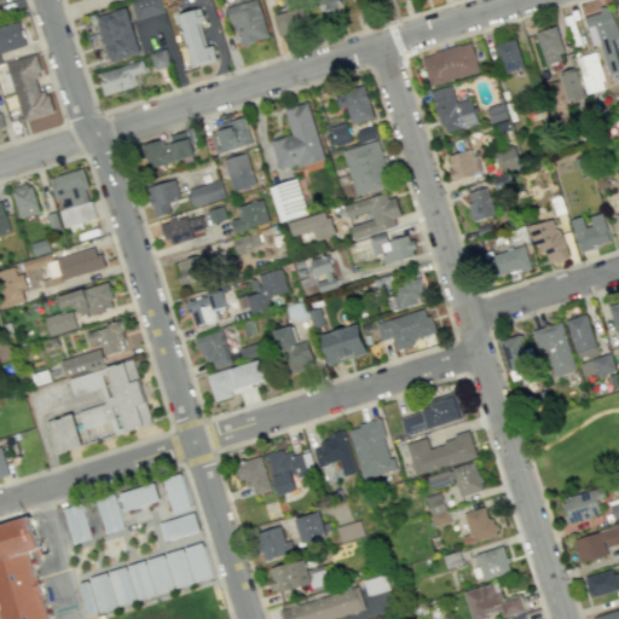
[(165,11),(160,0),(136,0),(131,3),(137,21),(165,11)]
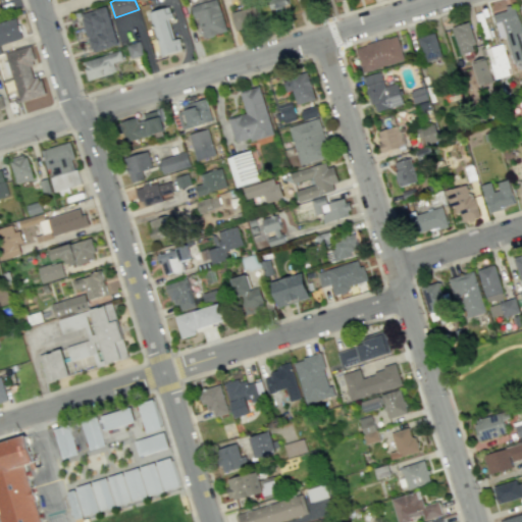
[(202,39),(227,31),(217,0),(210,0),(192,6),(202,39)]
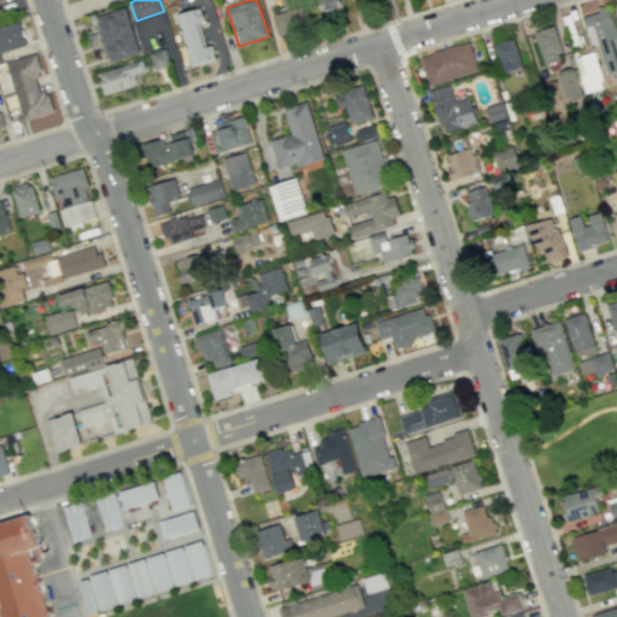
[(319,0),(321,16),(342,13),(340,0),(319,0)]
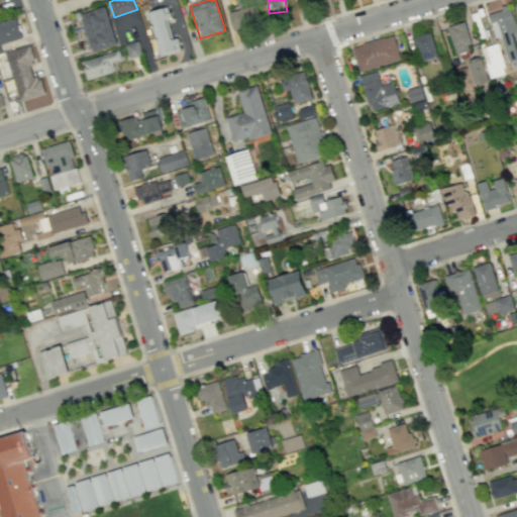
[(81,12),(89,52),(116,45),(108,6),(81,12)]
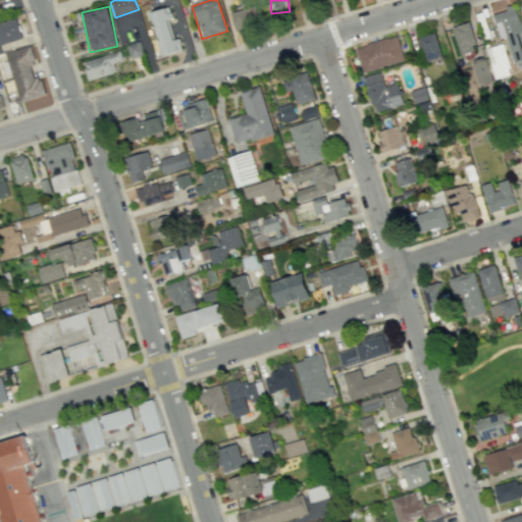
[(235,29),(259,23),(255,6),(230,11),(235,29)]
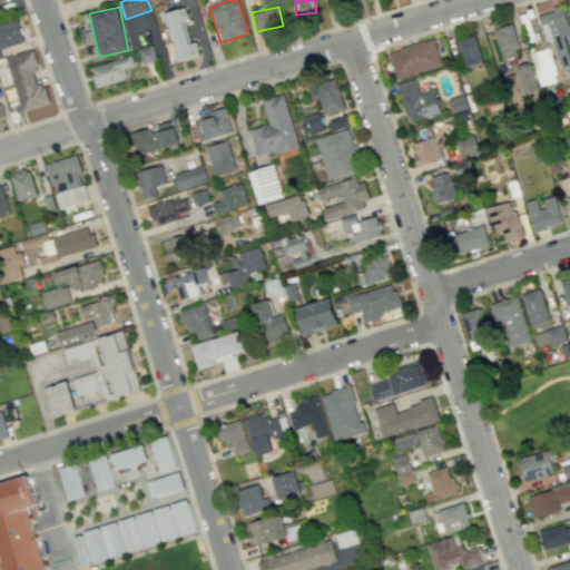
[(569,33),(562,7),(537,15),(544,41),(551,39),(561,74),(569,71),(569,33)]
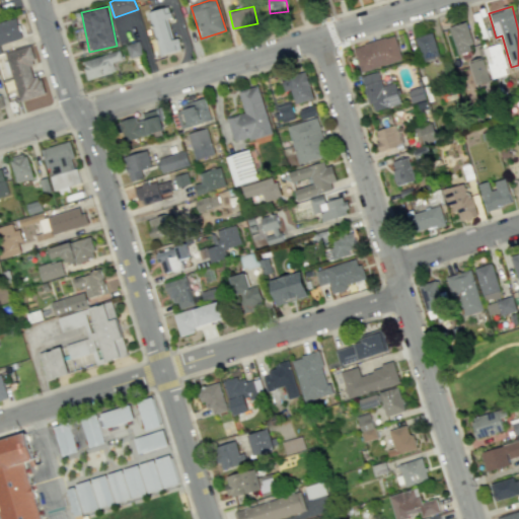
[(149,11),(160,55),(181,50),(178,38),(173,39),(167,18),(171,17),(168,7),(149,11)]
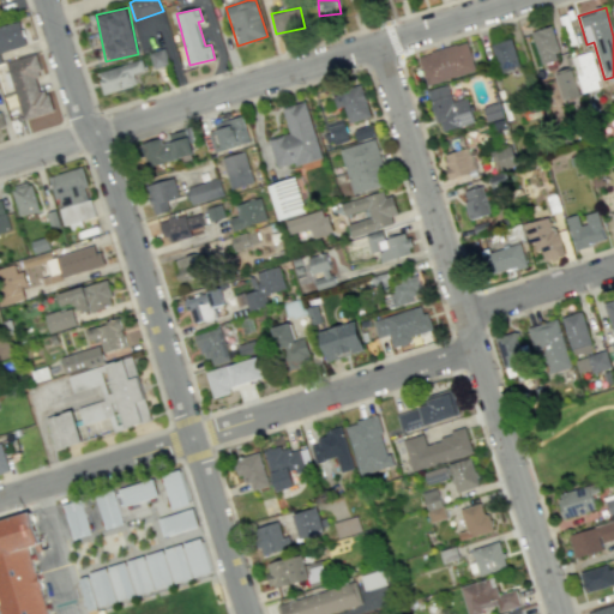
[(0,55),(0,52),(26,44),(19,20),(0,25),(0,61),(1,62),(0,55)]
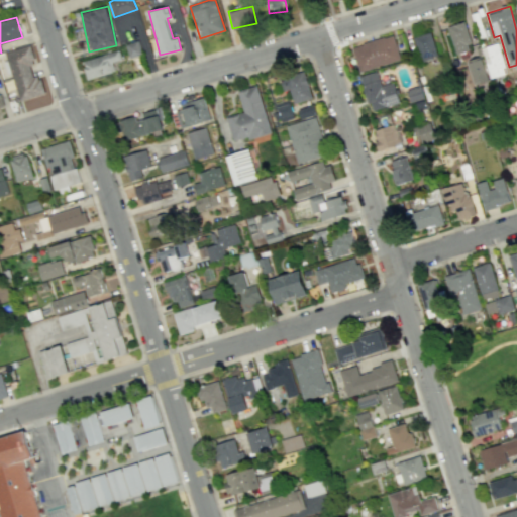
[(463,21),(446,26),(455,55),(473,49),(463,21)]
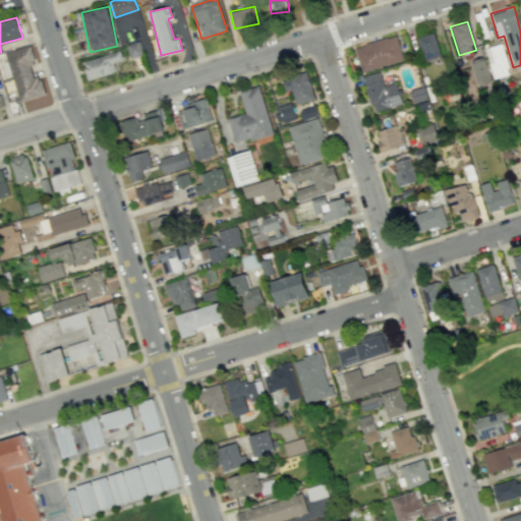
[(417,38),(424,61),(441,57),(433,33),(417,38)]
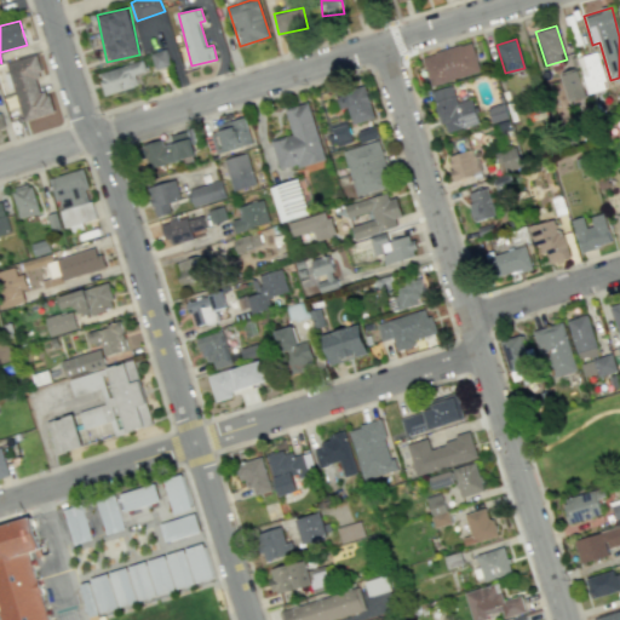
[(480,73),(471,42),(422,55),(429,85),(480,73)]
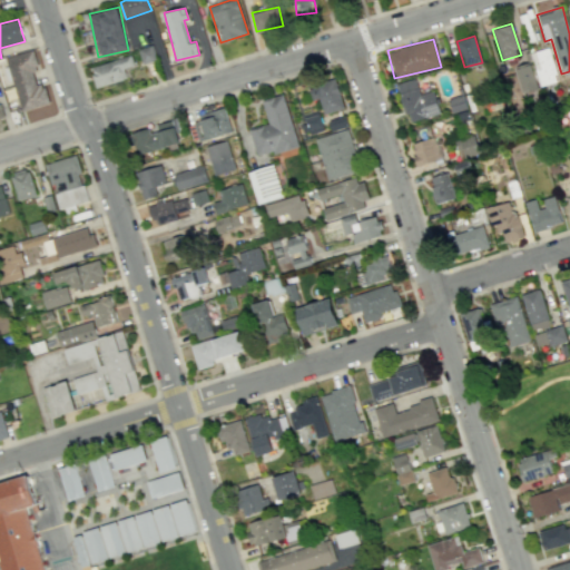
[(143,64),(156,59),(151,46),(138,49),(143,64)]
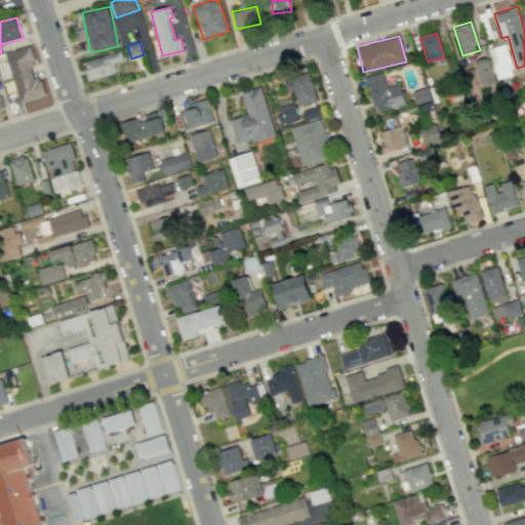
[(488,48),(497,79),(514,74),(505,44),(488,48)]
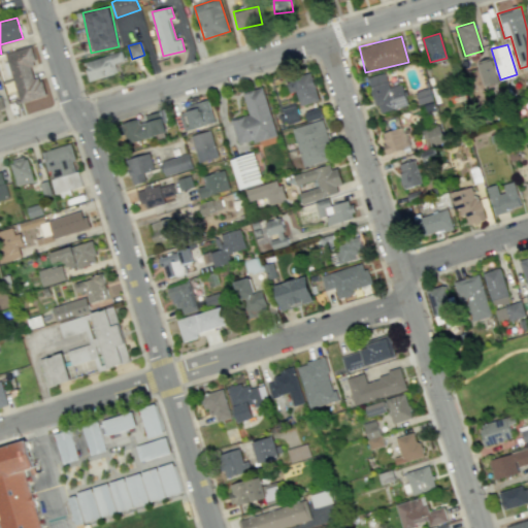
[(45,96),(40,77),(33,79),(30,65),(35,63),(31,46),(5,53),(19,103),(45,96)]
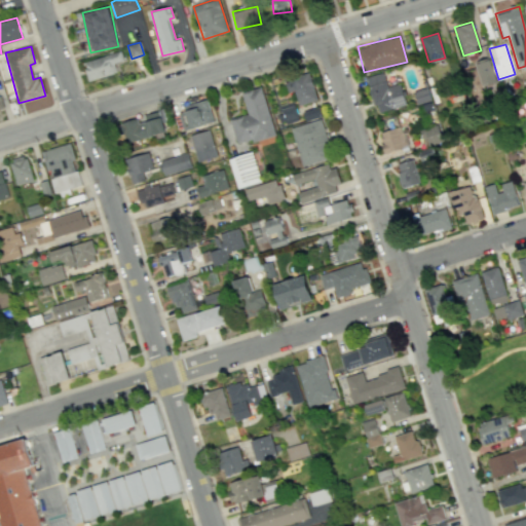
[(83,62),(89,81),(117,72),(115,64),(124,61),(121,50),(83,62)]
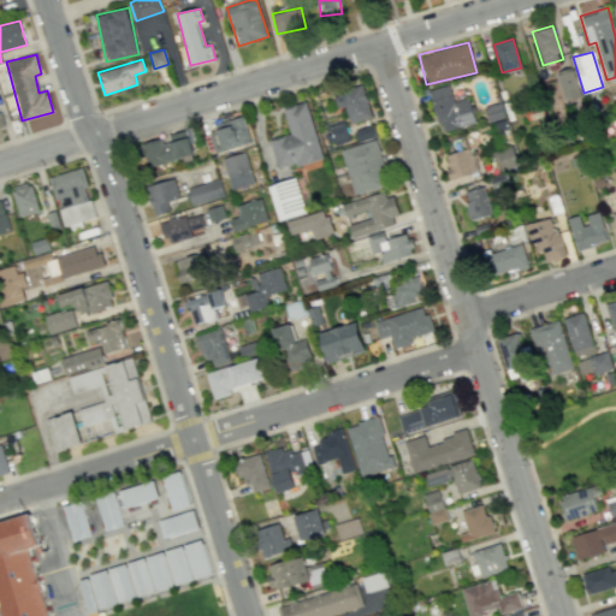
[(581,96),(573,67),(557,71),(566,101),(581,96)]
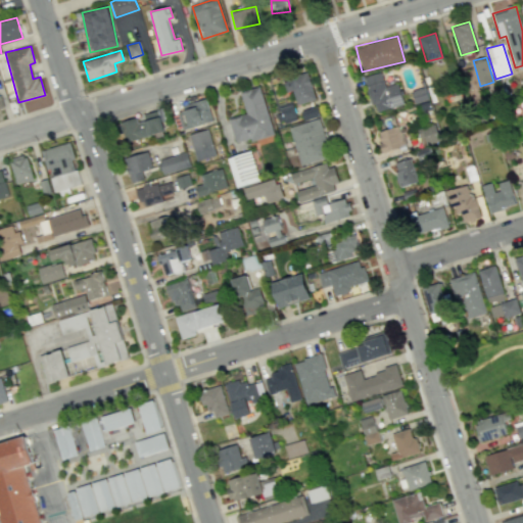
[(374,112),(405,104),(398,83),(385,87),(381,72),(364,77),(374,112)]
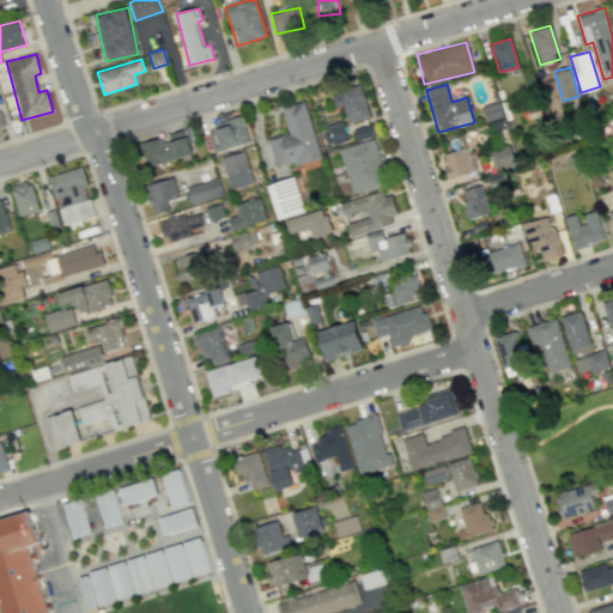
[(344,105),(349,122),(370,116),(362,85),(332,93),(335,108),(344,105)]
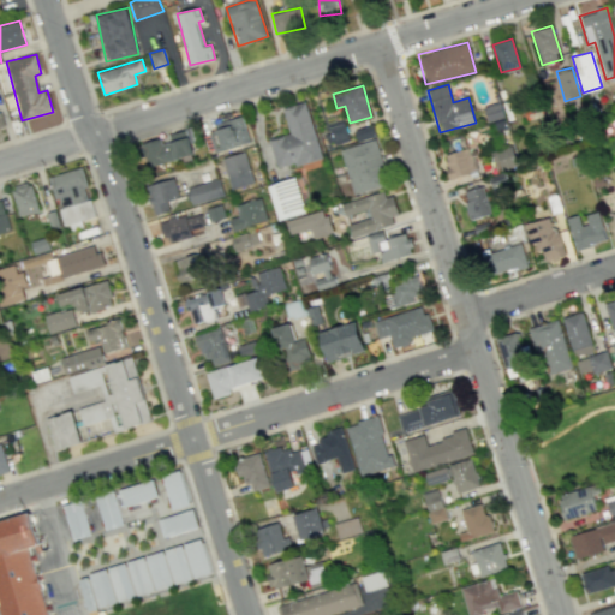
[(323,157),(305,101),(282,108),(290,133),(269,139),(278,168),(296,162),(296,166),(323,157)]
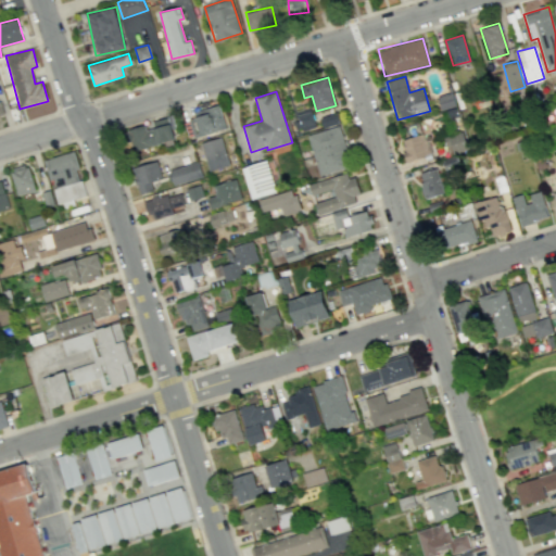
[(438,96),(441,111),(456,106),(452,91),(438,96)]
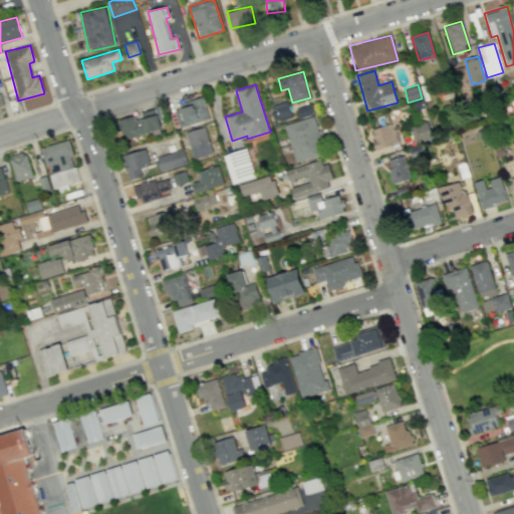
[(180,126),(209,118),(203,96),(179,103),(181,110),(176,112),(180,126)]
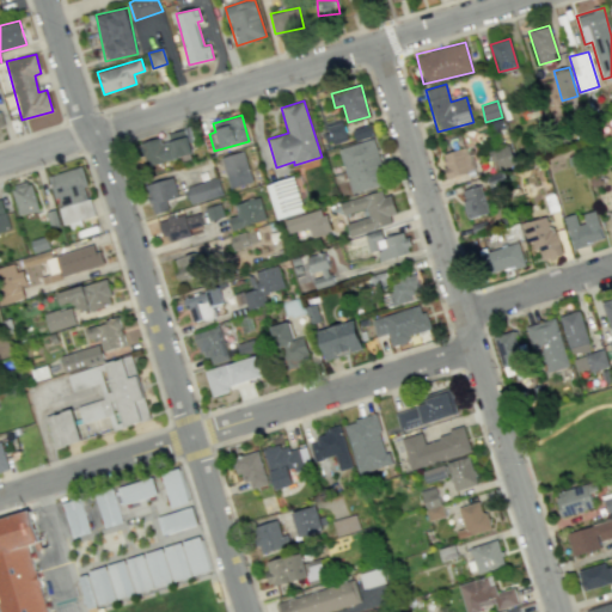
[(328,144),(347,140),(343,122),(324,126),(328,144)]
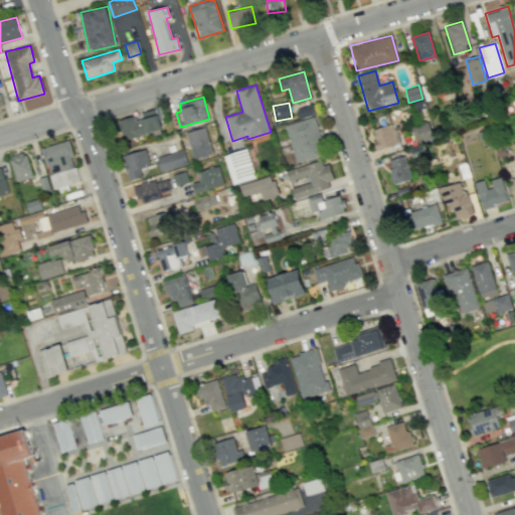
[(300,121),(286,124),(294,162),(324,156),(313,105),(298,108),(300,121)]
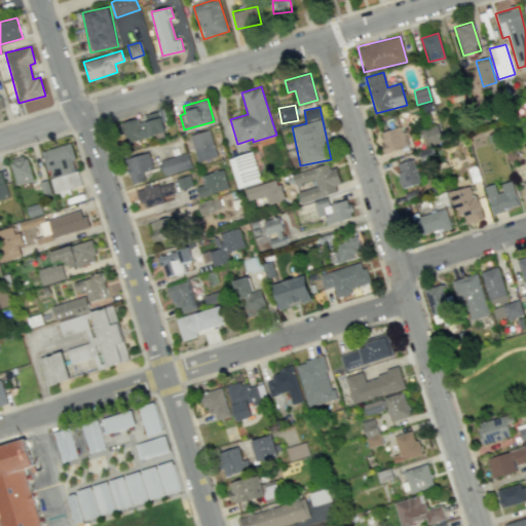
[(165,132),(159,111),(140,116),(141,117),(120,122),(125,143),(165,132)]
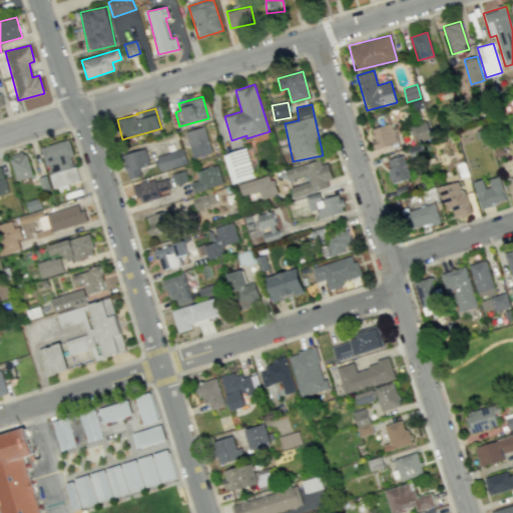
[(410,126),(414,143),(432,138),(427,121),(410,126)]
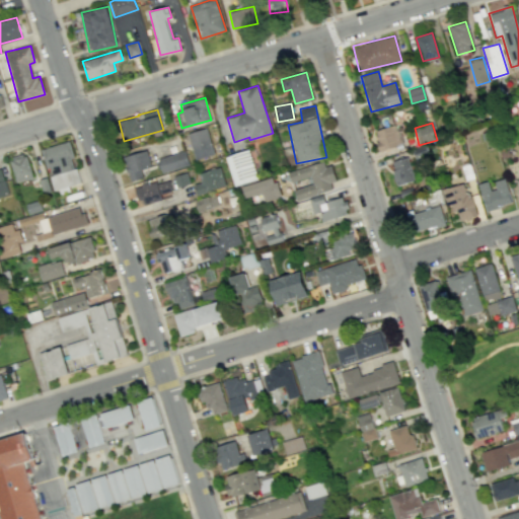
[(402,144),(395,124),(374,131),(380,151),(402,144)]
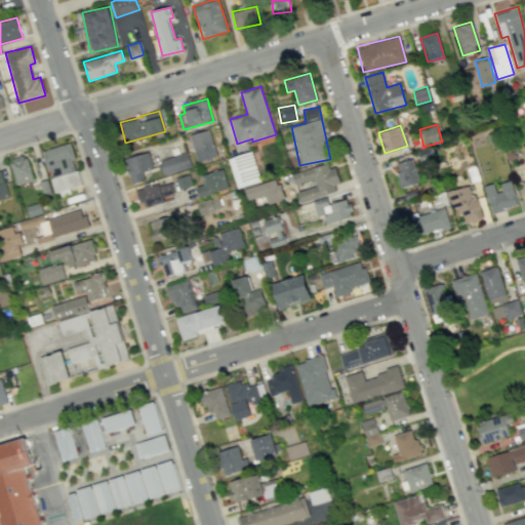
[(215,157),(210,130),(191,133),(196,161),(215,157)]
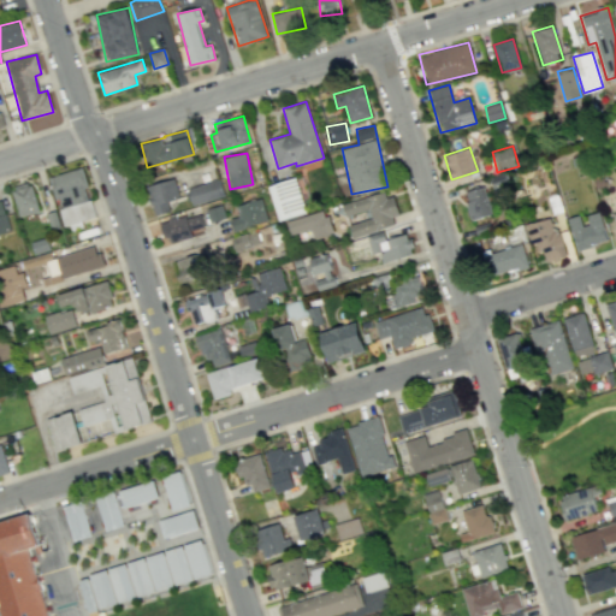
[(63,225),(95,217),(87,188),(88,188),(83,167),(51,176),(63,225)]
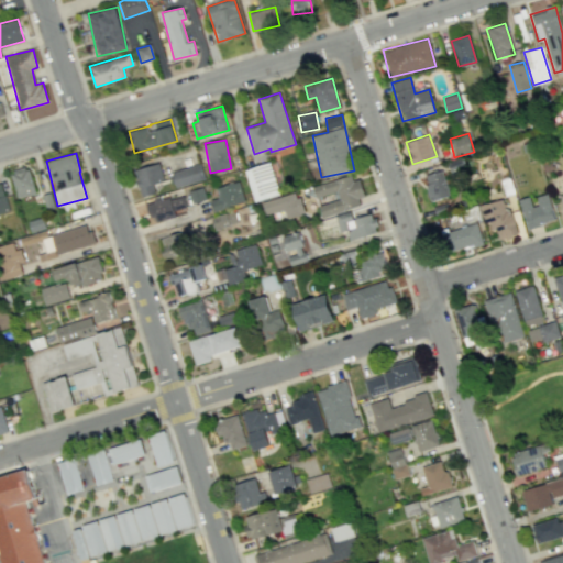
[(245,169),(255,201),(280,194),(271,162),(245,169)]
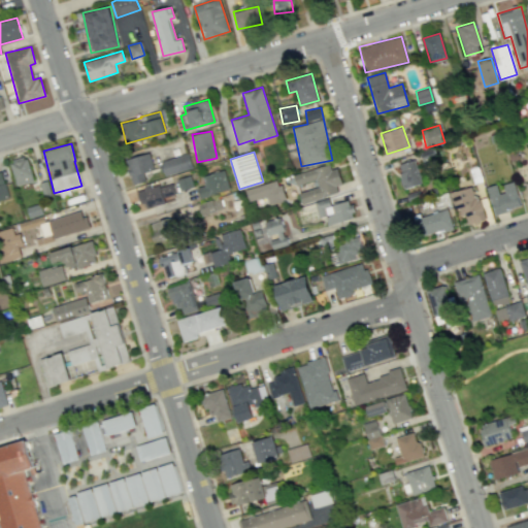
[(125,160),(132,185),(145,180),(143,172),(154,170),(149,153),(125,160)]
